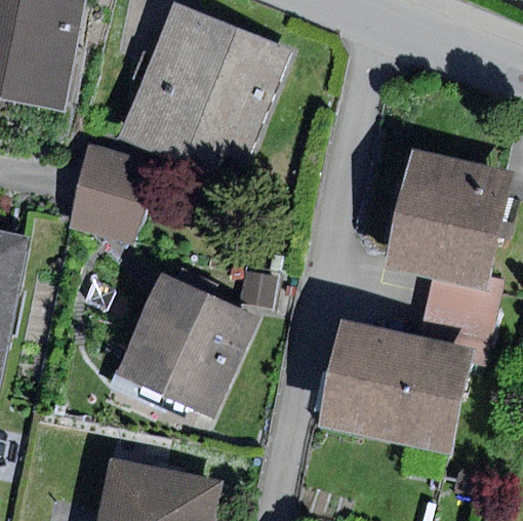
[(0,0),(0,89),(61,102),(80,0),(0,0)]
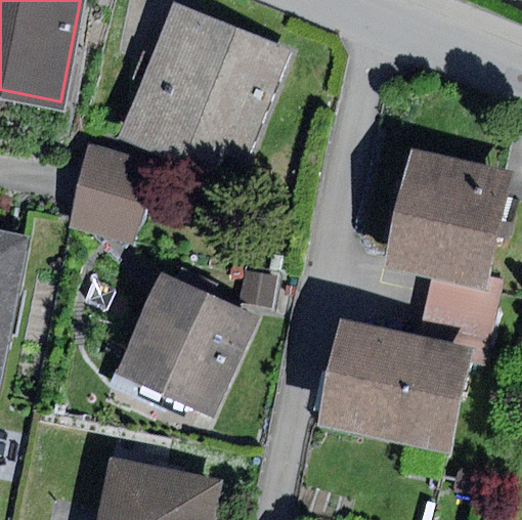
[(290,47),(171,2),(119,136),(237,182),(290,47)]
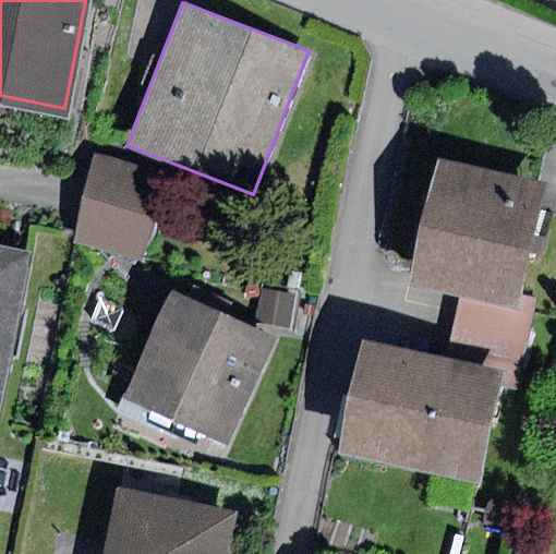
[(170,175),(93,151),(74,239),(143,256),(170,175)]
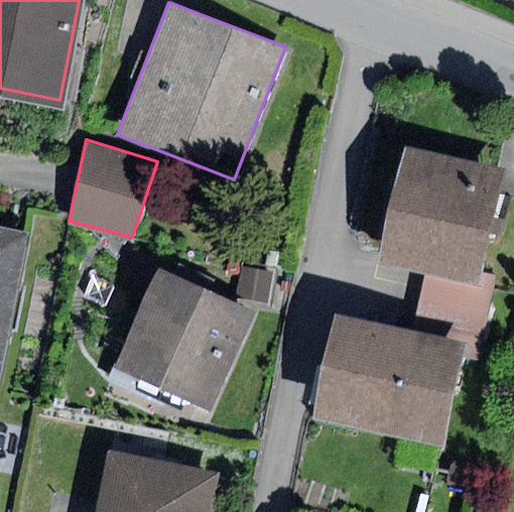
[(504,166),(403,143),(377,258),(424,270),(478,281),(504,166)]
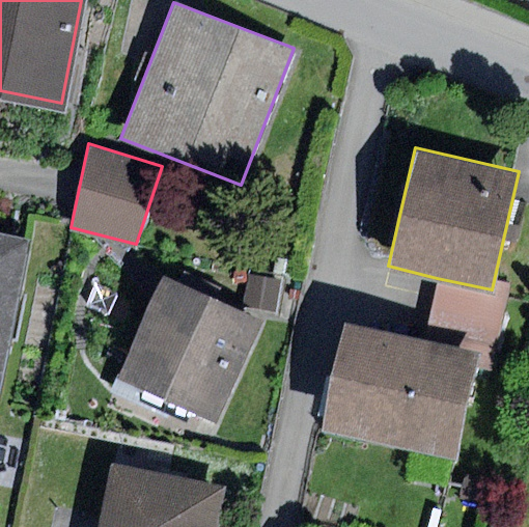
[(0,371),(27,238),(0,231),(0,371)]
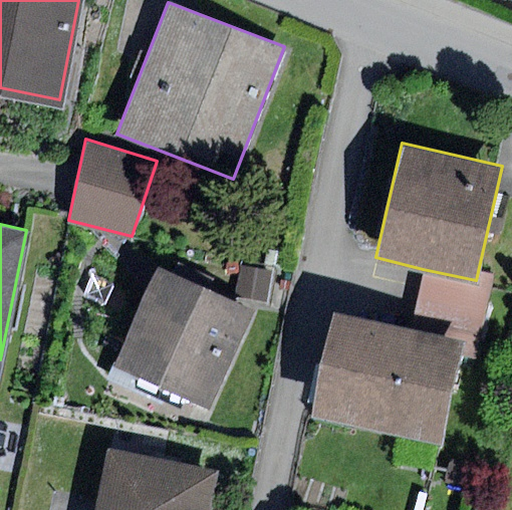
[(255,309),(158,263),(109,363),(207,410),(255,309)]
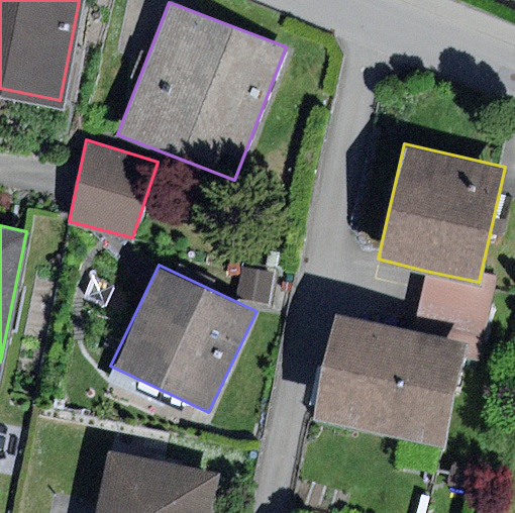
[(240,267),(237,294),(270,298),(273,271),(240,267)]
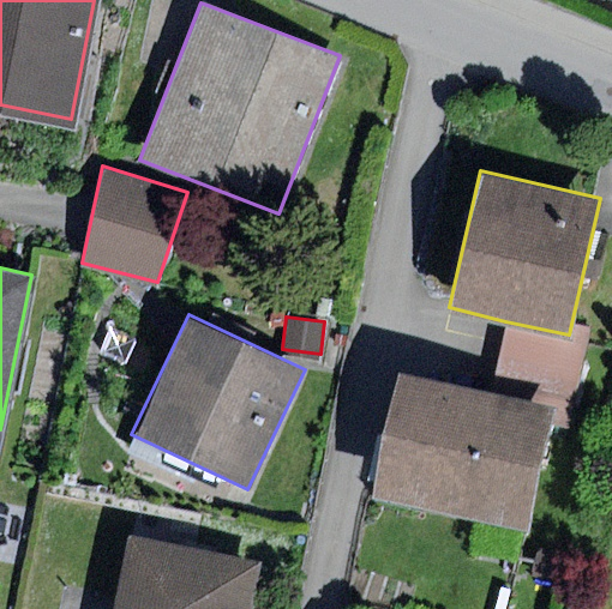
[(505,321),(491,392),(551,404),(571,409),(586,338),(569,335),(505,321)]
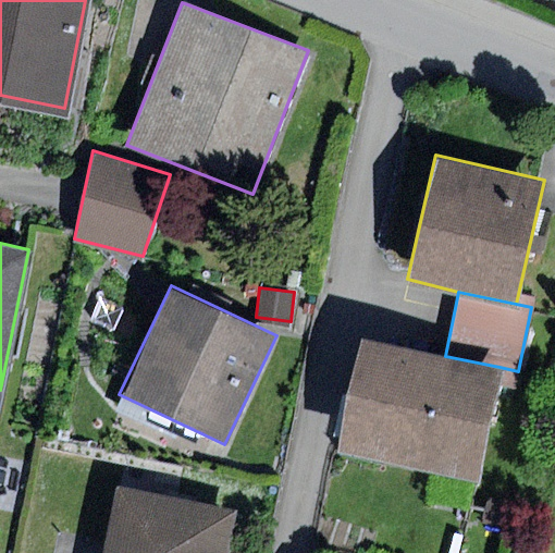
[(445,356),(360,340),(338,449),(479,476),(500,367),(445,356)]
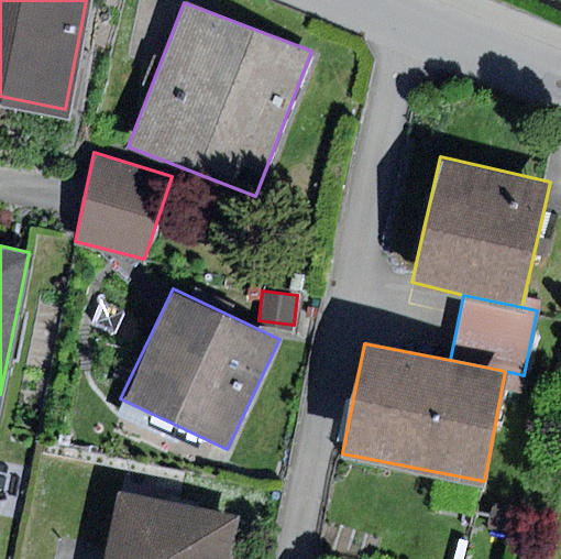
[(224,558),(234,515),(118,491),(103,558),(224,558)]
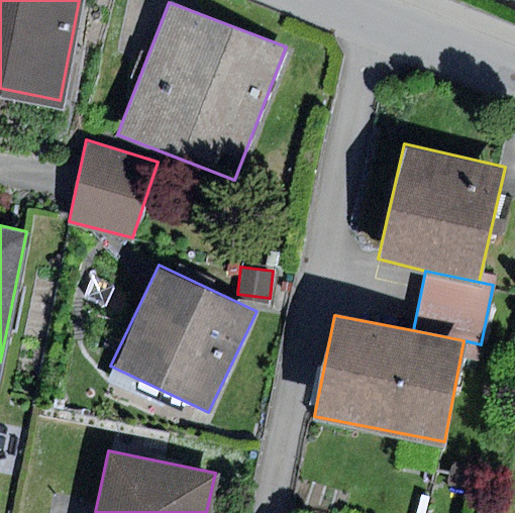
[(452,458),(446,483),(471,489),(477,465),(452,458)]
